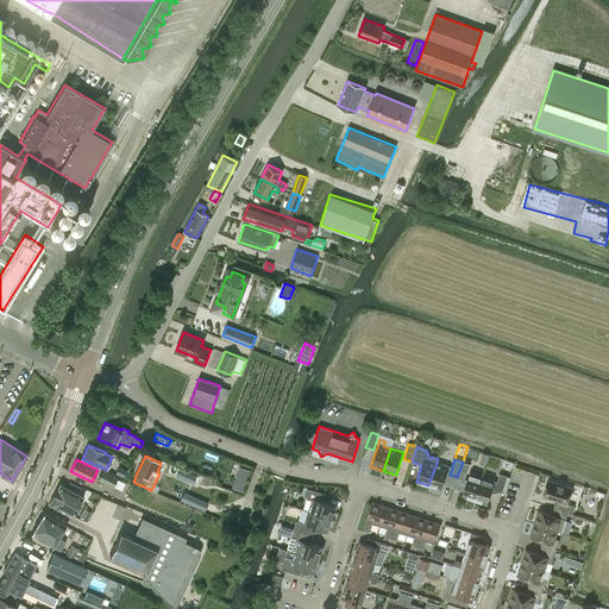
[(437,463),(428,485),(441,490),(450,468),(451,463),(445,462),(444,465),(437,463)]
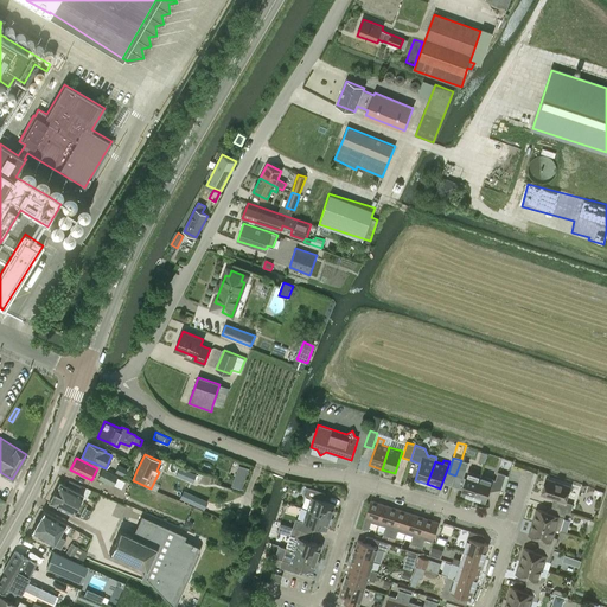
[(468,462),(461,460),(455,475),(464,478),(468,462)]
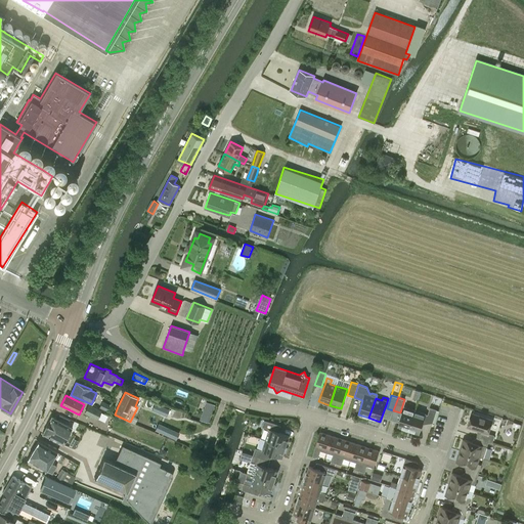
[(106,411),(110,405),(102,402),(99,407),(106,411)]
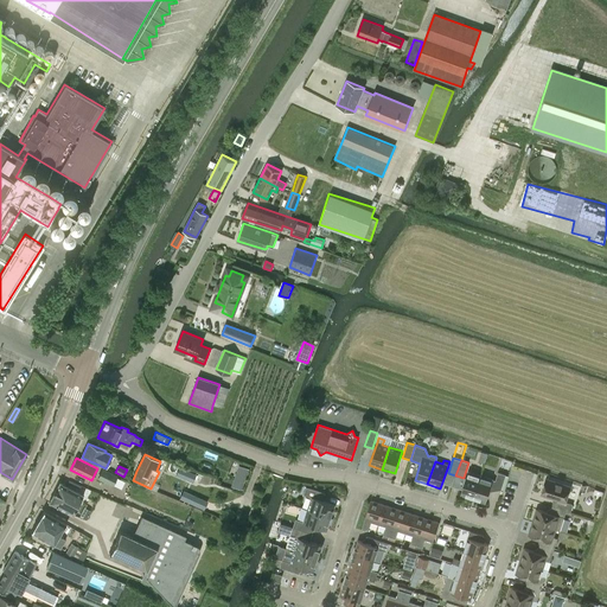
[(192,483),(196,474),(179,467),(176,475),(192,483)]
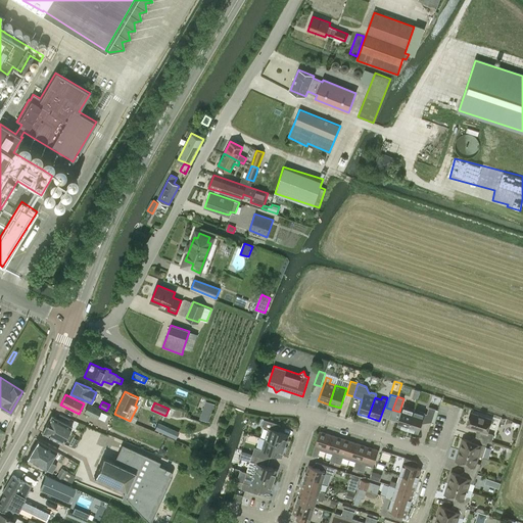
[(85,413),(97,419),(101,410),(89,405),(85,413)]
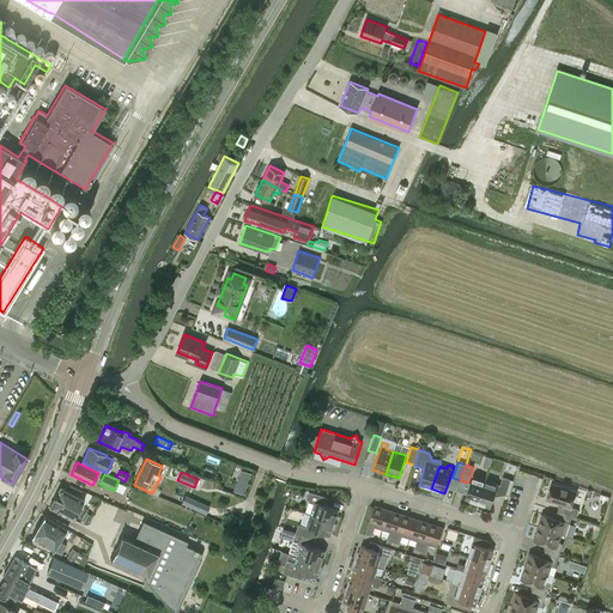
[(249,480),(238,477),(235,491),(244,495),(249,480)]
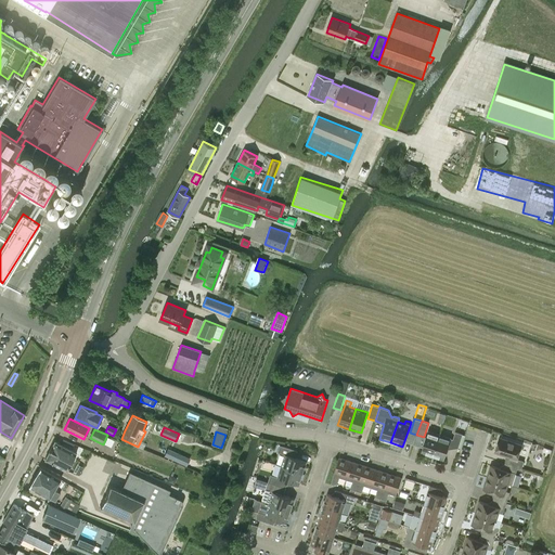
[(433,456),(439,435),(428,431),(421,452),(433,456)]
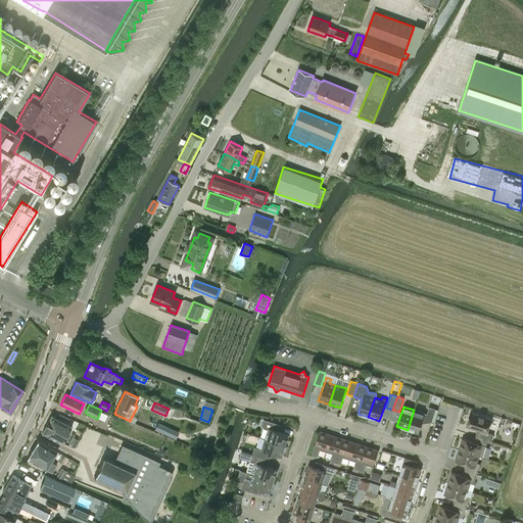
[(427,414),(414,410),(408,430),(419,433),(423,419),(432,422),(436,409),(429,407),(427,414)]
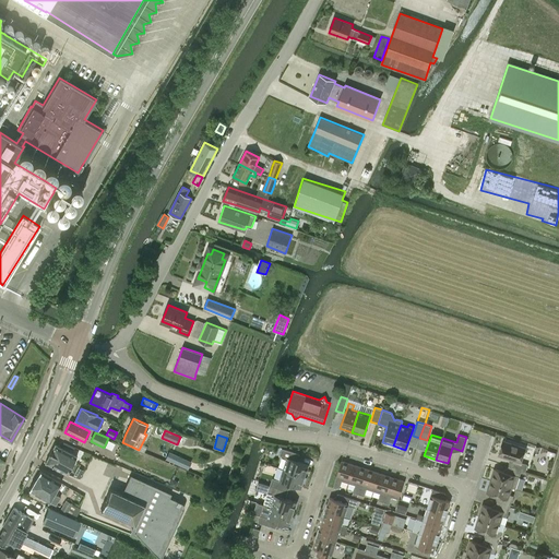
[(522,471),(525,472),(527,464),(521,462),(525,448),(503,441),(498,455),(513,461),(511,467),(522,471)]
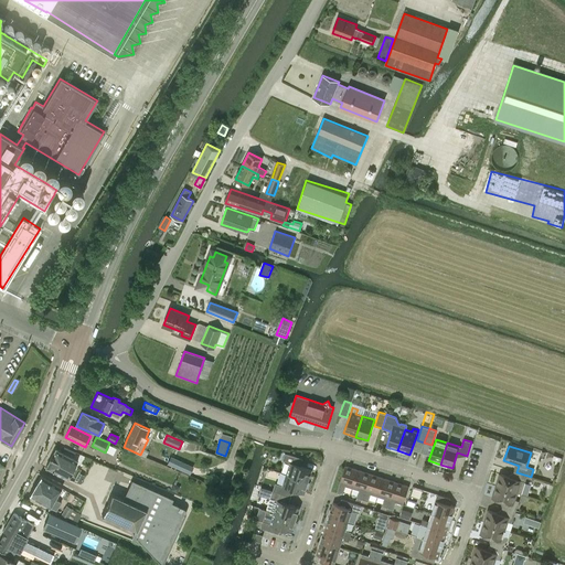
[(45,468),(63,477),(67,480),(77,461),(55,449),(46,467),(45,468)]
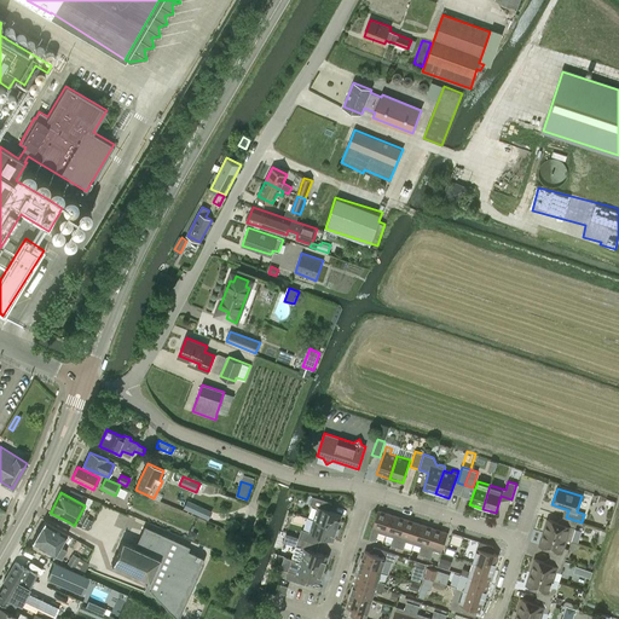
[(266,509),(270,498),(260,495),(258,502),(261,503),(260,508),(266,509)]
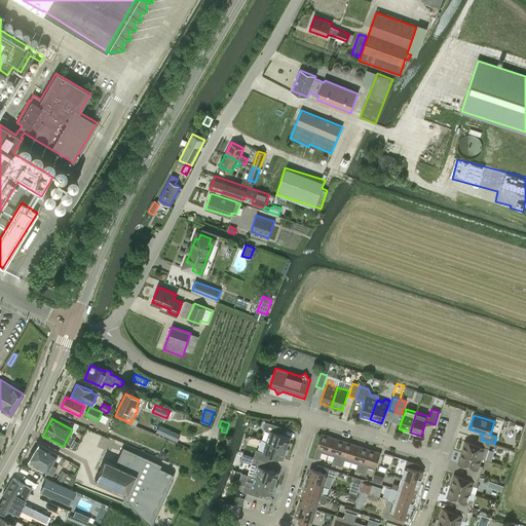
[(270,430),(267,441),(287,448),(291,437),(276,433),(278,425),(265,421),(263,428),(270,430)]
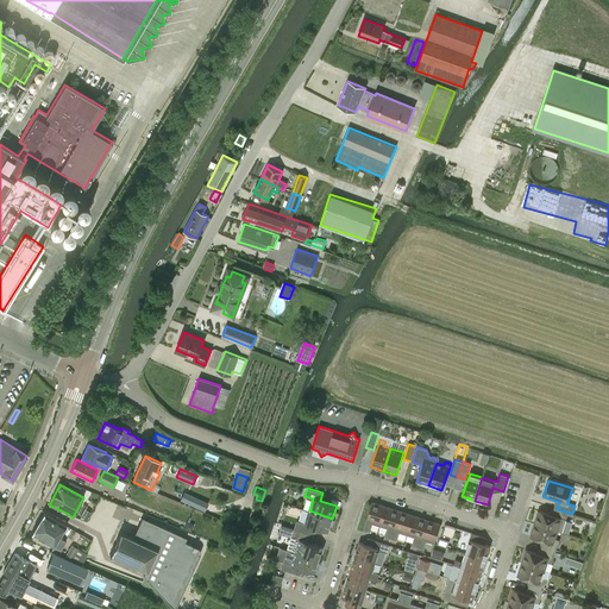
[(378,527),(385,507),(371,503),(363,529),(369,532),(371,525),(378,527)]
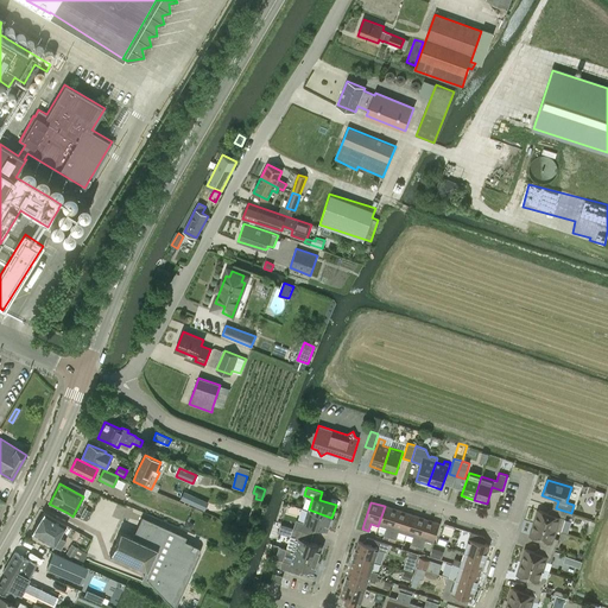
[(385,506),(378,526),(386,527),(384,536),(390,538),(398,511),(385,506)]
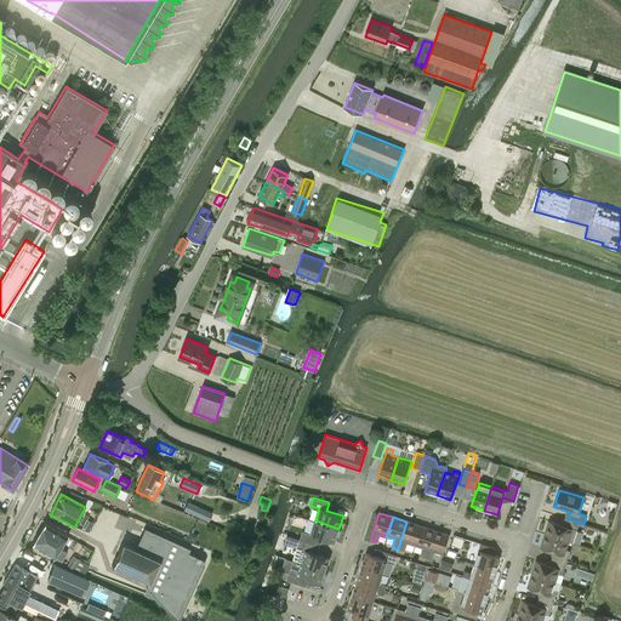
[(573,543),(580,523),(568,519),(565,518),(563,525),(550,520),(545,534),(569,541),(573,543)]
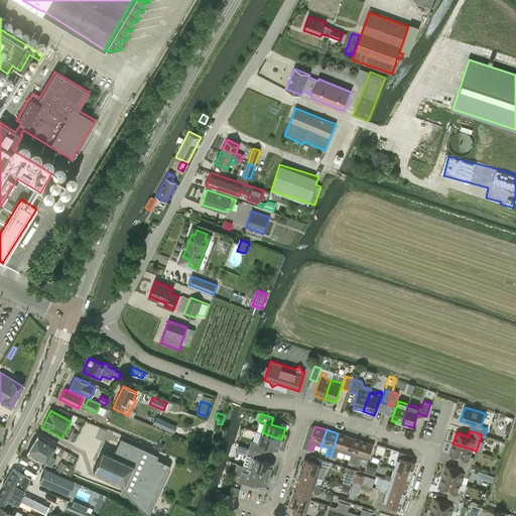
[(281,439),(262,432),(258,443),(251,441),(249,448),(262,453),(264,445),(278,450),(281,439)]
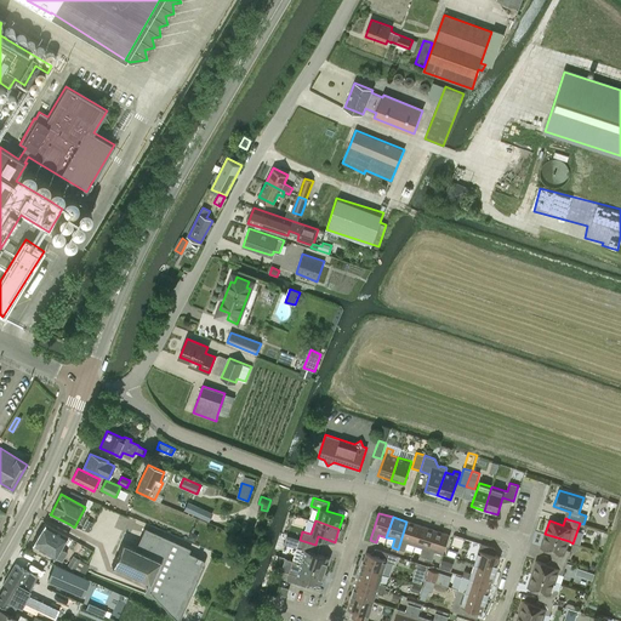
[(406,522),(398,550),(404,551),(406,543),(414,546),(420,527),(406,522)]
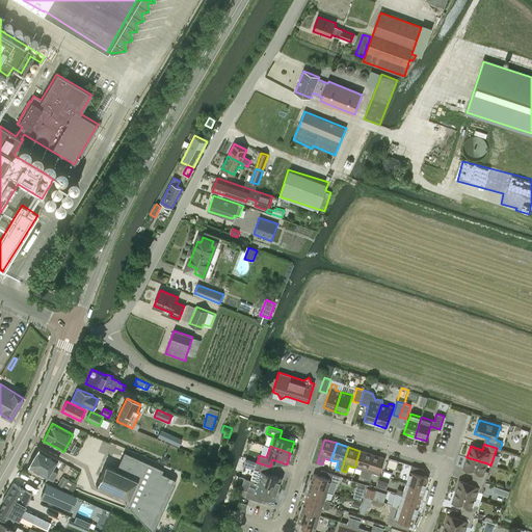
[(38,448),(27,467),(47,478),(52,481),(57,474),(52,470),(57,460),(38,448)]
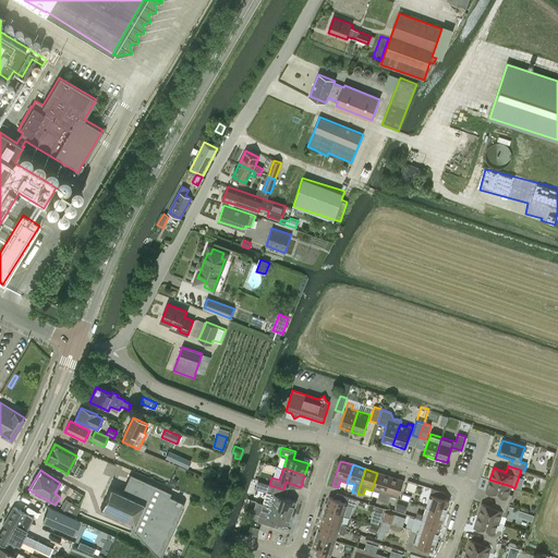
[(377,473),(372,490),(378,493),(376,499),(383,501),(390,476),(377,473)]
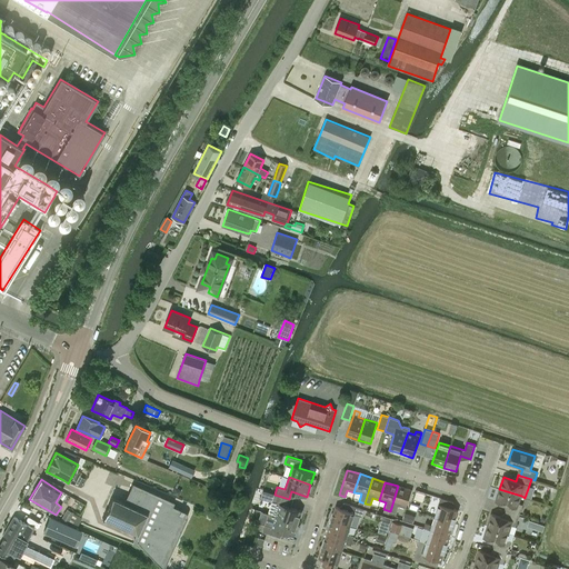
[(185,512),(172,507),(175,502),(132,483),(126,499),(131,502),(130,505),(129,505),(128,506),(121,502),(121,501),(120,500),(120,501),(112,498),(112,497),(111,497),(112,499),(103,518),(102,518),(102,519),(103,519),(111,522),(110,523),(112,523),(112,522),(120,527),(119,527),(121,528),(121,527),(128,530),(128,531),(129,531),(137,533),(137,535),(138,536),(138,541),(137,542),(162,568),(163,568),(187,518),(187,517),(187,516),(187,513),(186,512),(185,512)]
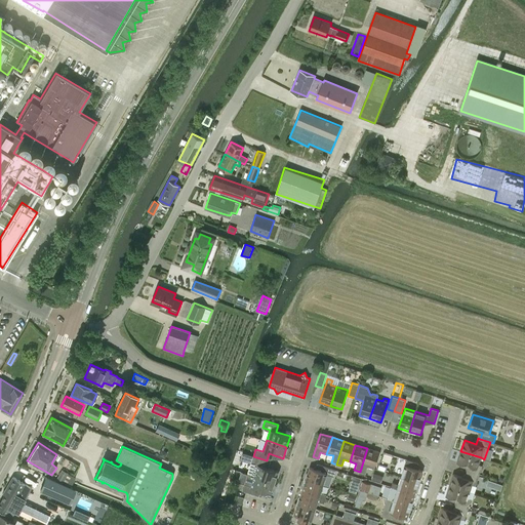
[(379,452),(367,448),(360,472),(365,474),(367,467),(374,469),(379,452)]
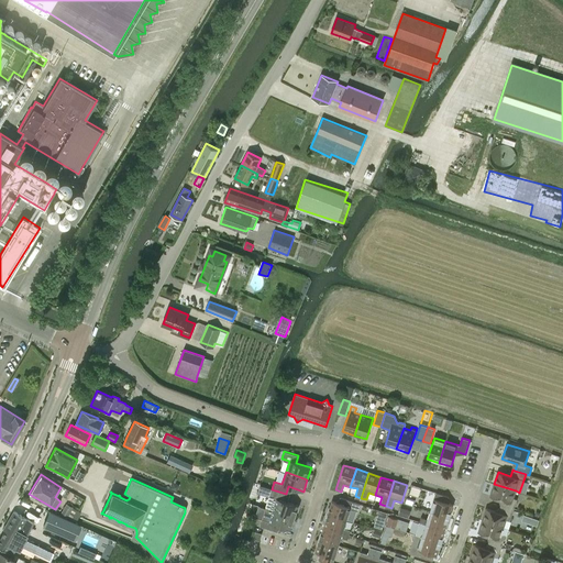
[(173,483),(170,489),(176,493),(179,486),(173,483)]
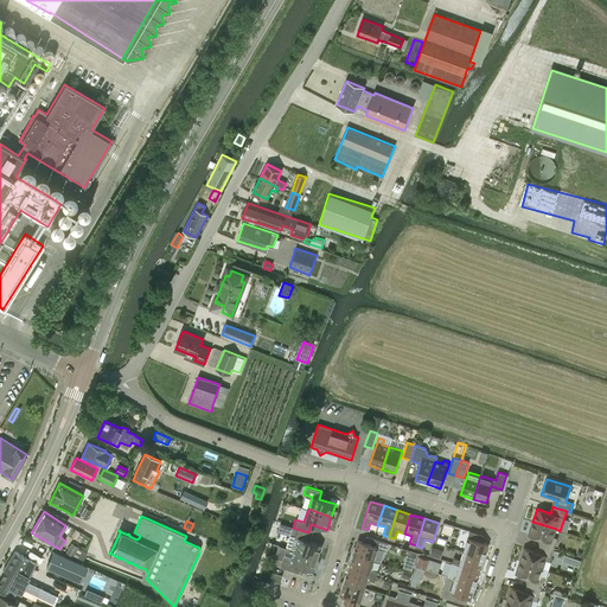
[(542,540),(540,545),(554,550),(557,538),(554,537),(556,529),(532,522),(528,535),(542,540)]
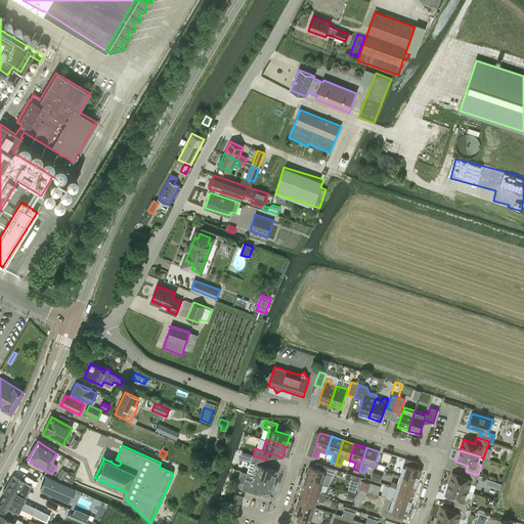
[(251,462),(253,455),(242,451),(239,459),(251,462)]
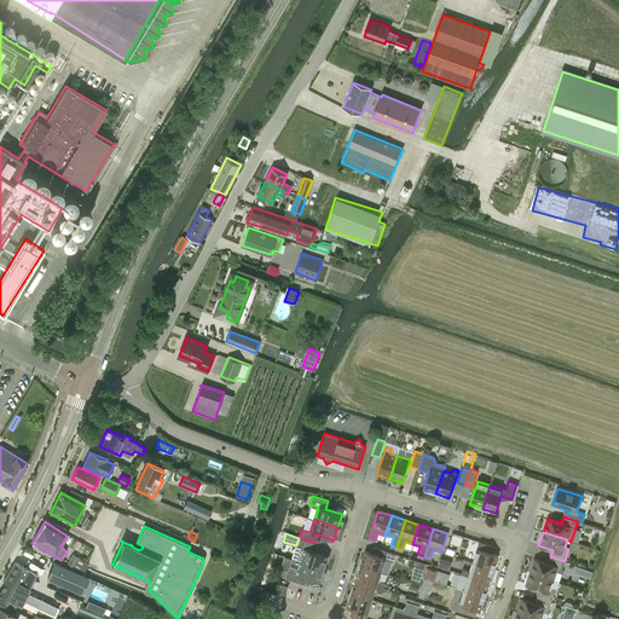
[(311,550),(314,543),(299,538),(296,545),(293,559),(300,561),(324,568),(328,556),(311,550)]
